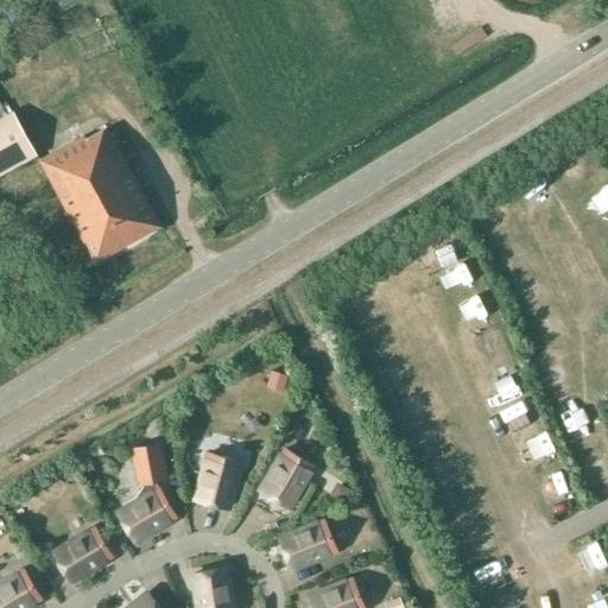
[(0,175),(32,157),(10,114),(0,119),(0,175)]
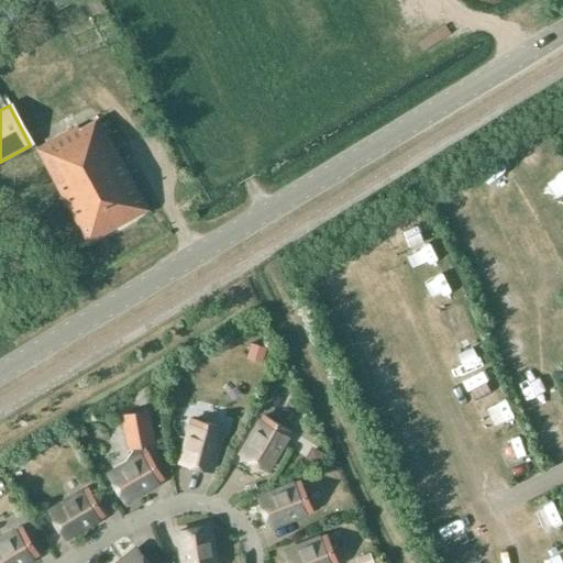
[(80,130),(77,123),(35,147),(88,243),(150,210),(99,118),(80,130)]
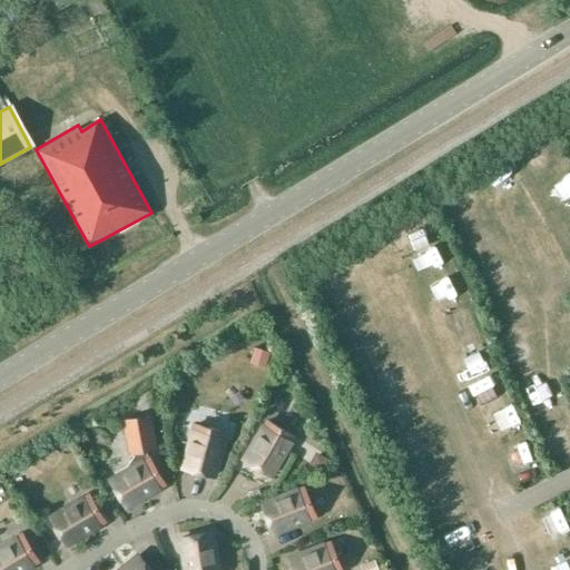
[(129,464),(131,468),(111,480),(127,507),(165,483),(149,457),(148,458),(144,450),(155,448),(148,416),(125,421),(130,452),(133,452),(134,457),(129,464)]
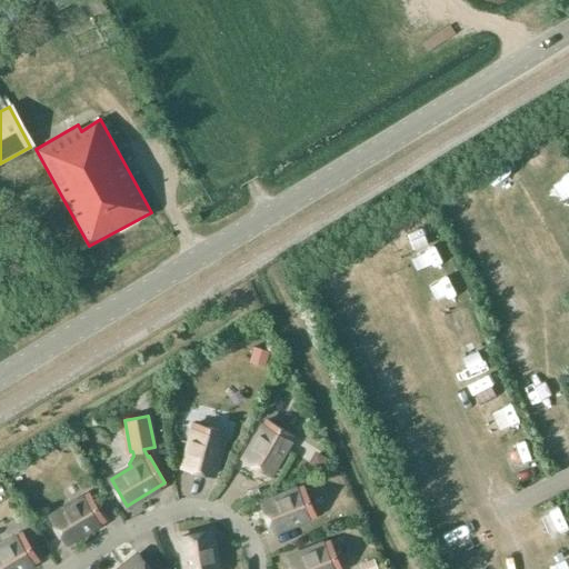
[(268,419),(245,458),(271,473),(295,436),(268,419)]
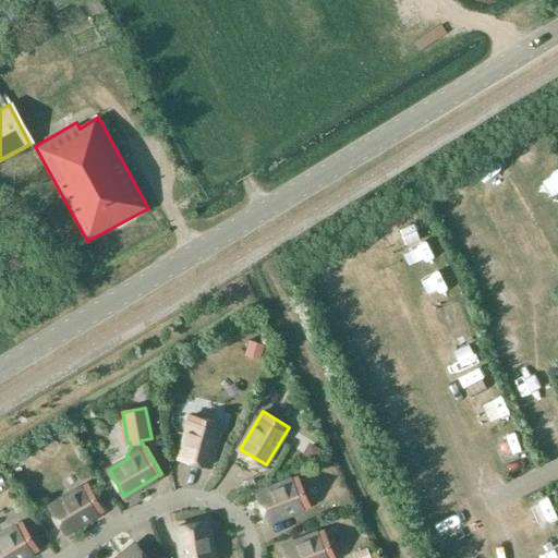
[(192,413),(180,457),(210,464),(221,422),(192,413)]
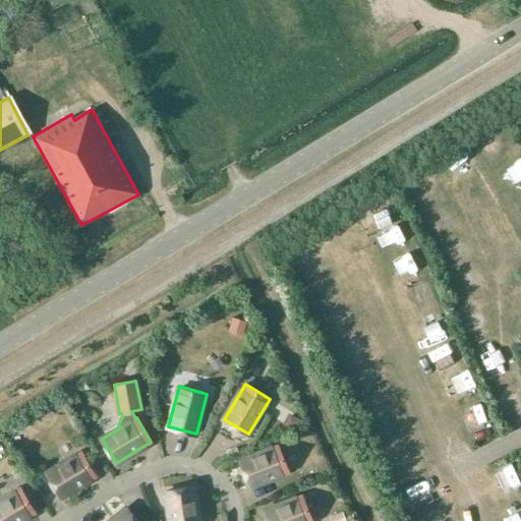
[(278,445),(240,460),(250,486),(289,471),(278,445)]
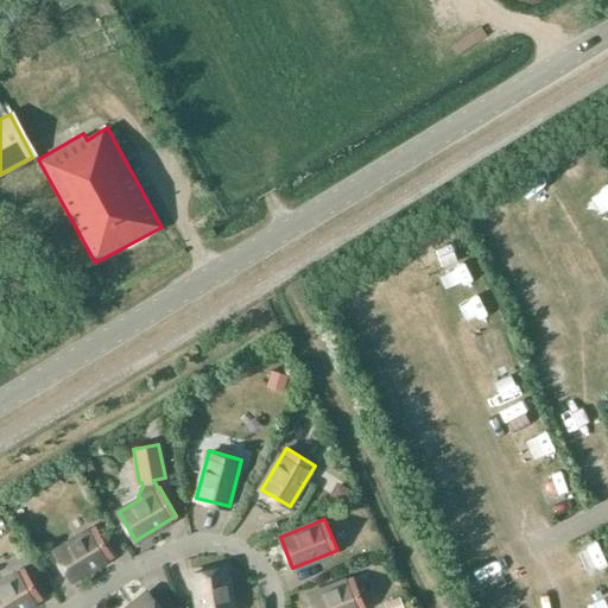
[(95,527),(55,551),(71,580),(112,556),(95,527)]
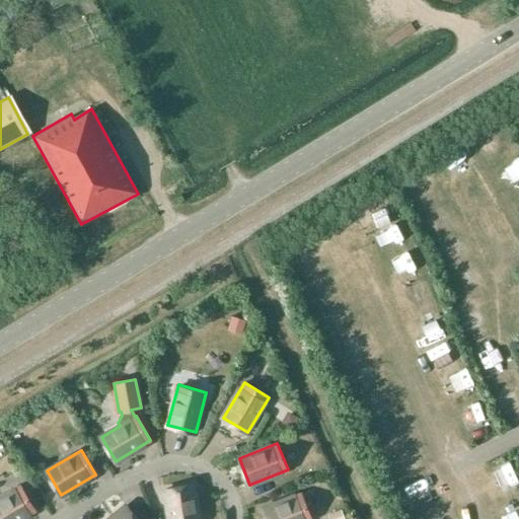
[(169,518),(199,518),(193,485),(164,490),(169,518)]
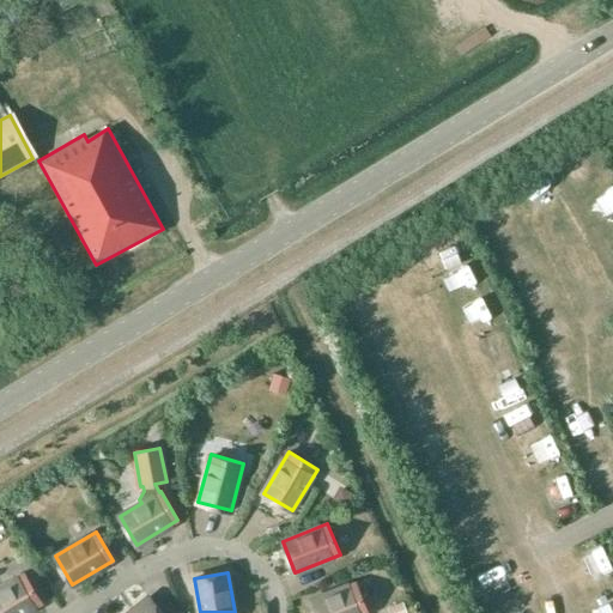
[(0,589),(0,612),(25,612),(42,604),(24,575),(0,589)]
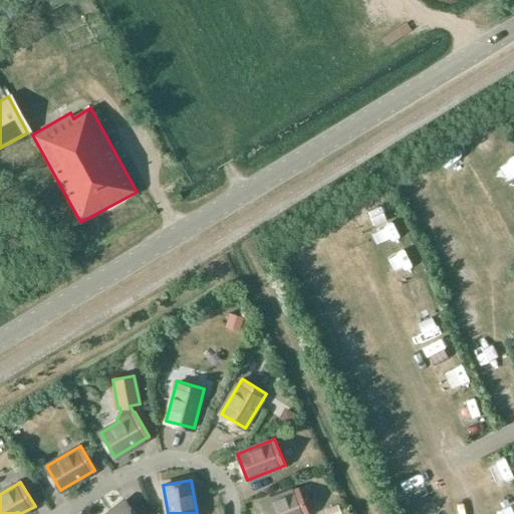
[(261,503),(264,513),(308,513),(298,488),(261,503)]
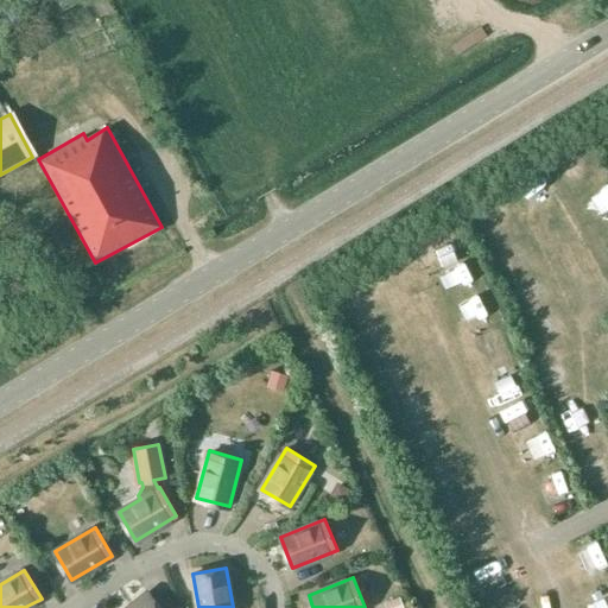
[(159,607),(147,593),(127,607),(159,607)]
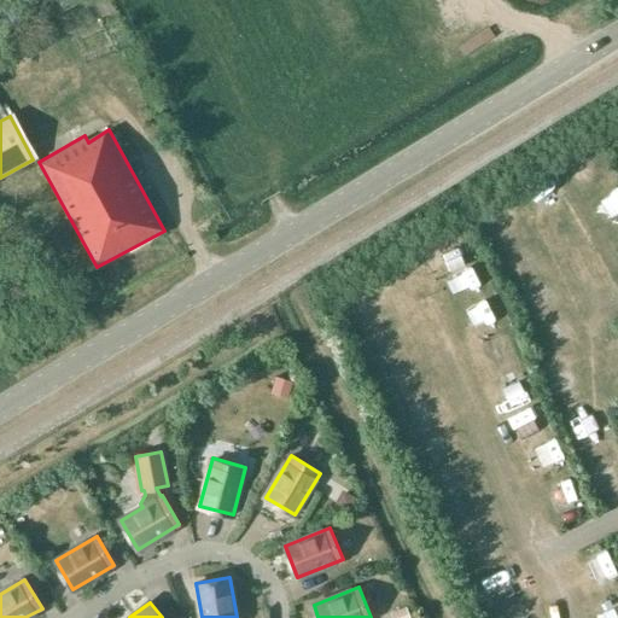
All buildings are outlined.
